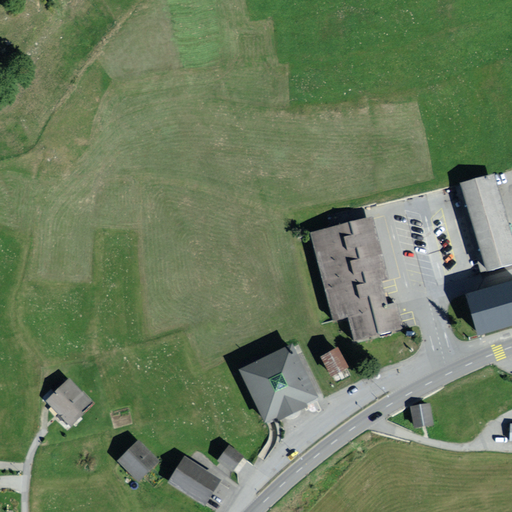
[(463,182),(489,269),(511,261),(511,231),(494,173),(463,182)]
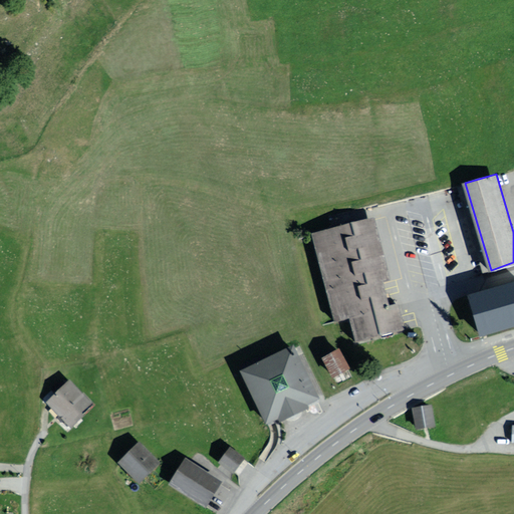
[(403,328),(373,218),(310,234),(332,322),(347,318),(352,340),(403,328)]
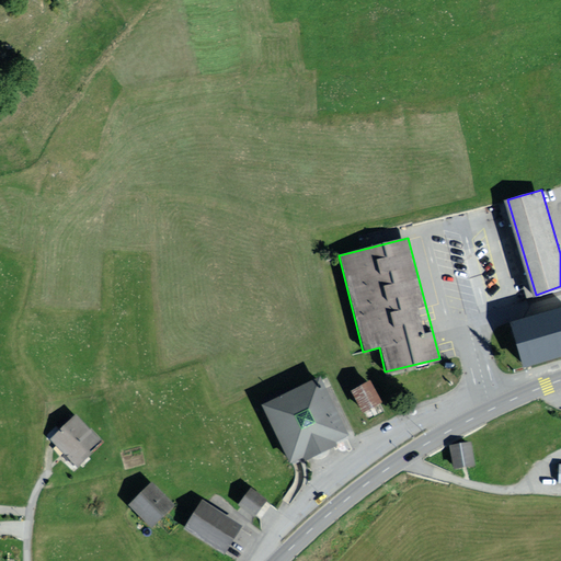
[(560,307),(515,321),(510,323),(524,368),(560,356),(560,307)]
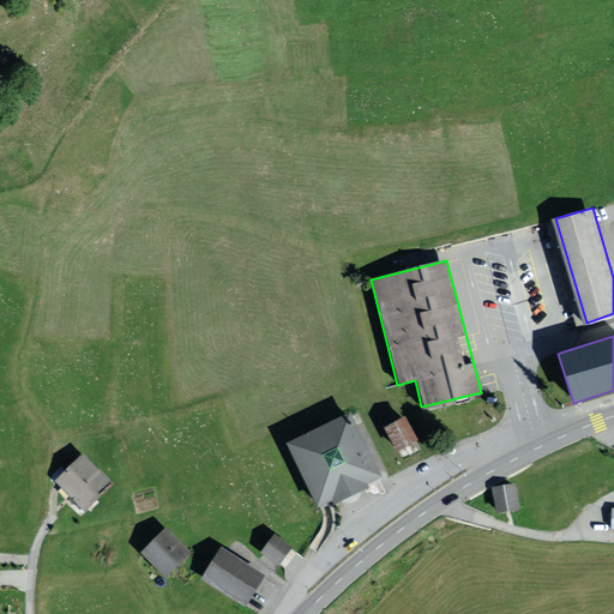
[(349,411),(284,443),(317,507),(332,500),(335,505),(368,488),(367,485),(381,476),(349,411)]
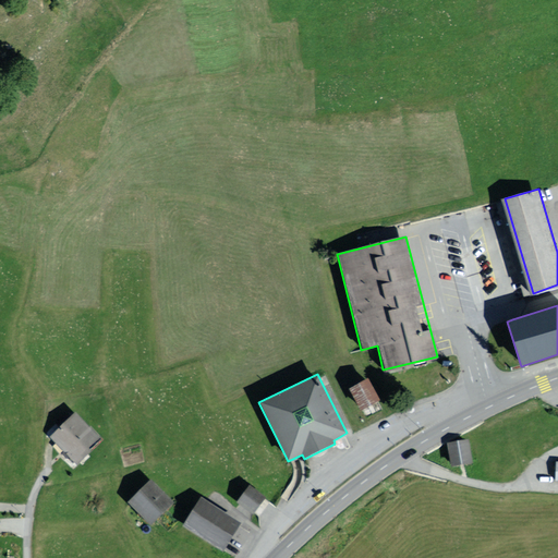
[(368,378),(349,388),(360,411),(379,401),(368,378)]
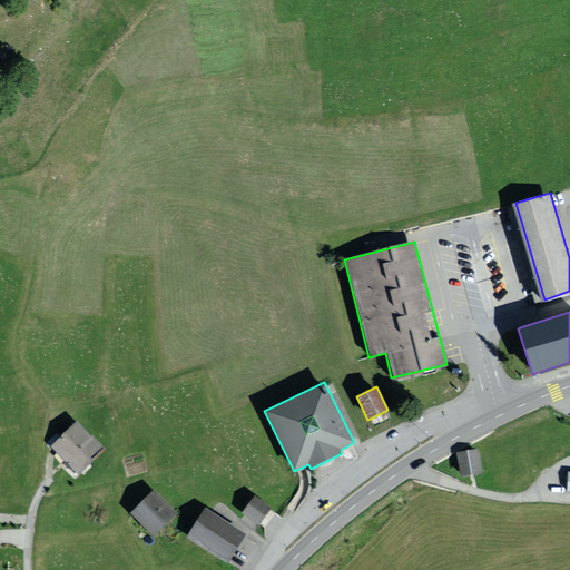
[(79,425),(56,445),(75,468),(98,449),(79,425)]
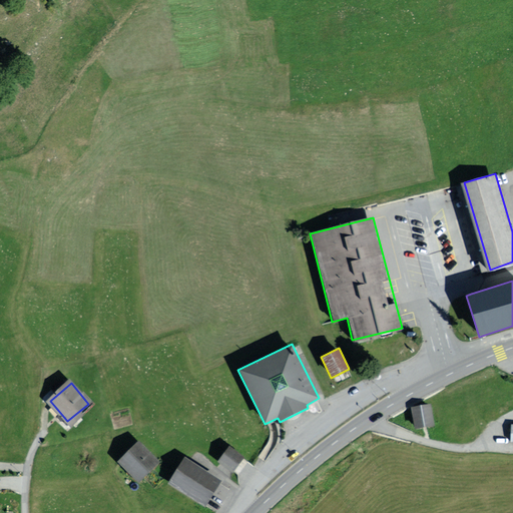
[(436,429),(432,405),(414,408),(419,432),(436,429)]
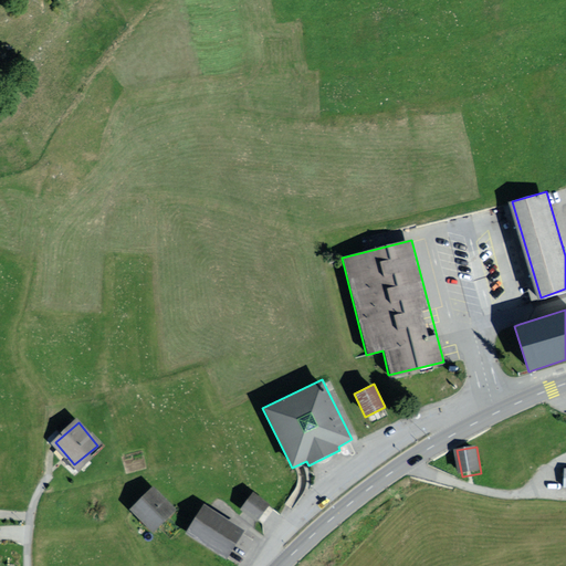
[(135,510),(153,527),(171,510),(154,492),(135,510)]
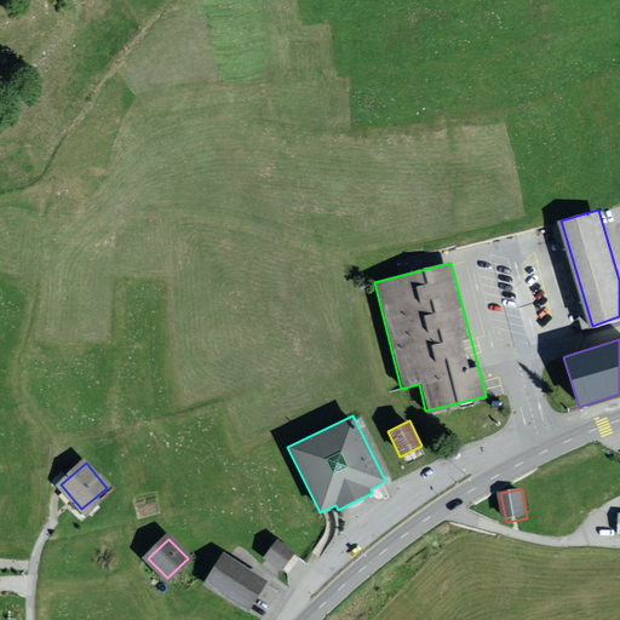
[(267,555),(285,568),(293,556),(276,543),(267,555)]
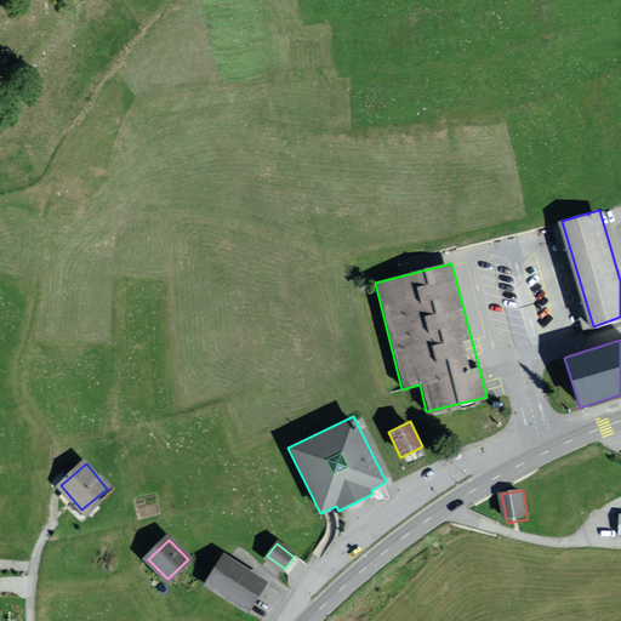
[(209,582),(250,608),(265,585),(223,558),(209,582)]
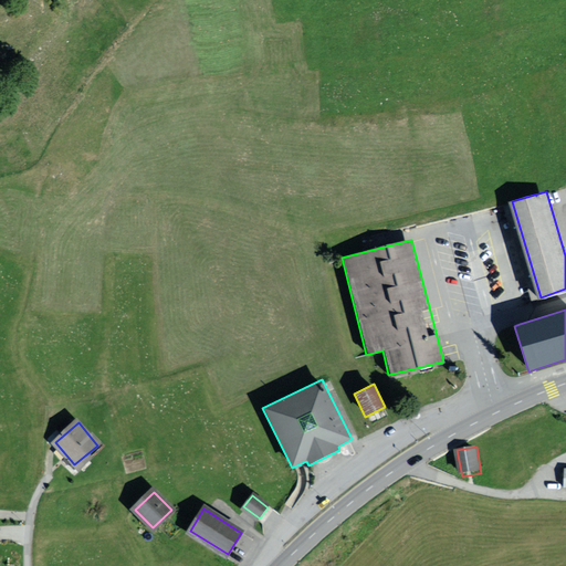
All buildings are outlined.
